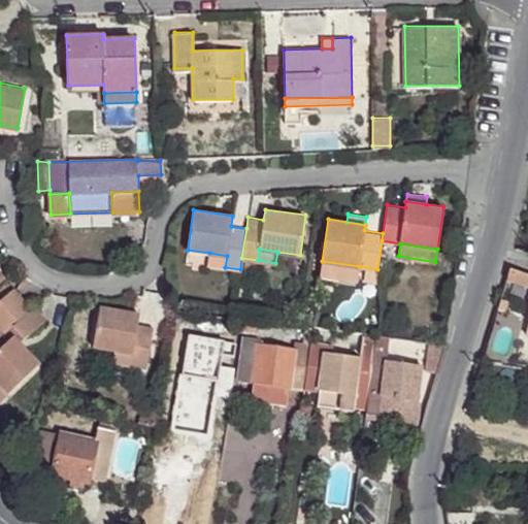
[(227,256),(209,253),(208,265),(225,267),(227,256)]
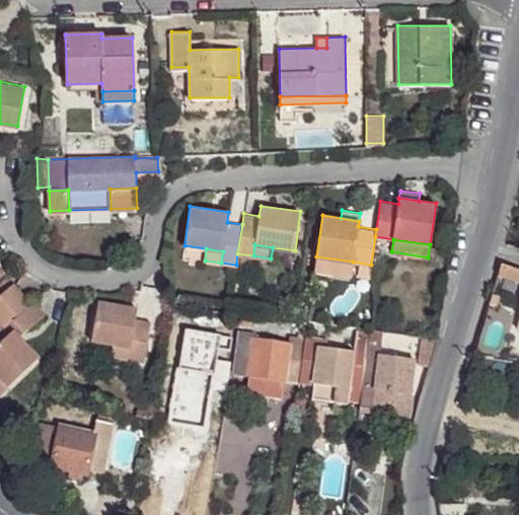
[(353,262),(316,256),(314,269),(351,275),(353,262)]
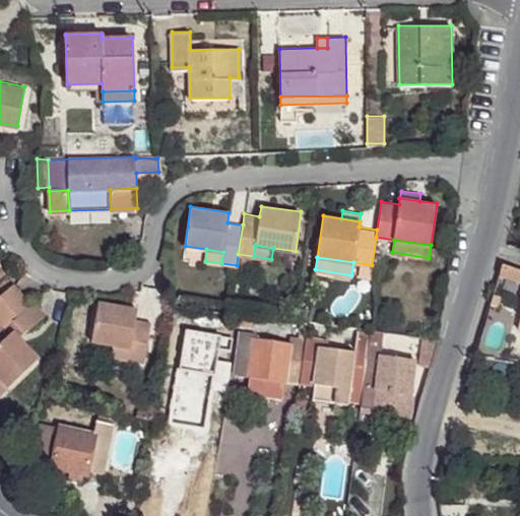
[(519,279),(519,267),(503,262),(499,273),(519,279)]
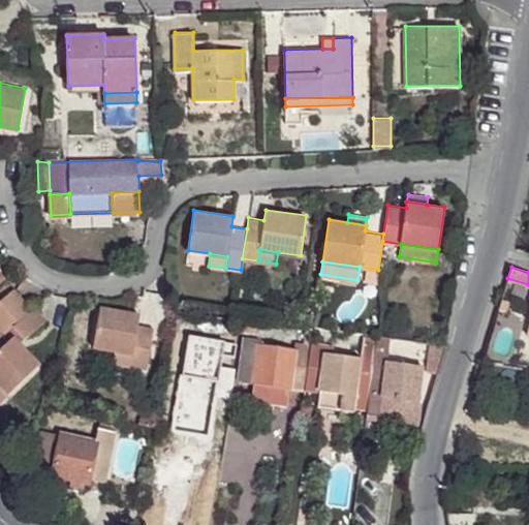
[(13,323),(32,308),(14,286),(1,299),(0,298),(0,332),(4,330),(5,331),(13,323)]
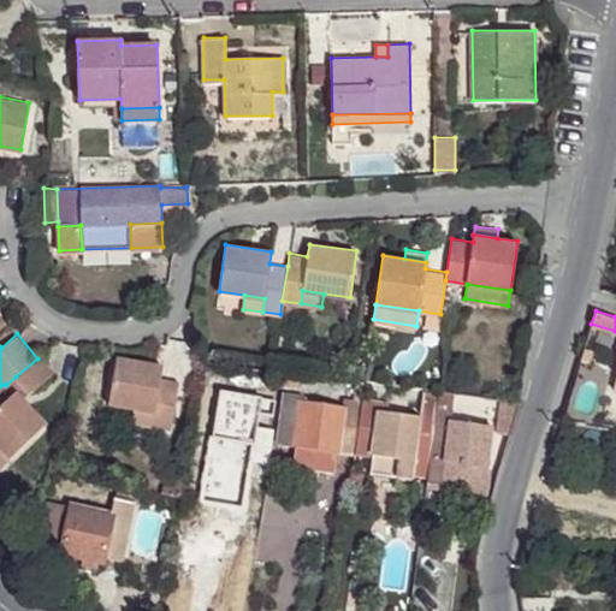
[(29,391),(29,392),(54,371),(41,356),(37,359),(16,377),(18,379),(29,391)]
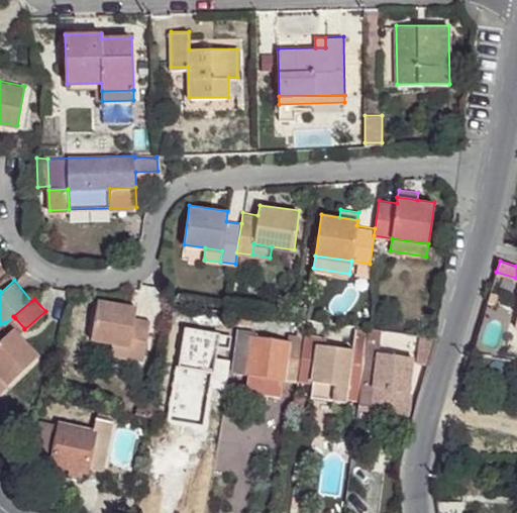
[(135,316),(136,306),(98,300),(91,338),(113,341),(130,344),(128,356),(143,358),(150,319),(135,316)]
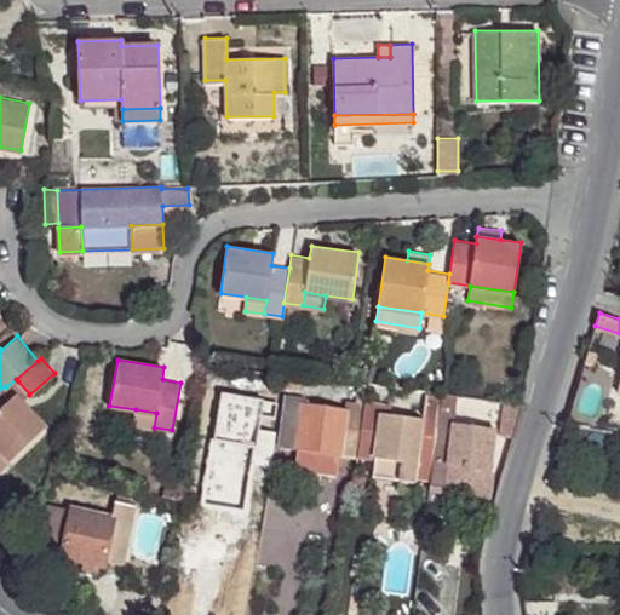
[(282,388),(285,378),(271,377),(270,385),(282,388)]
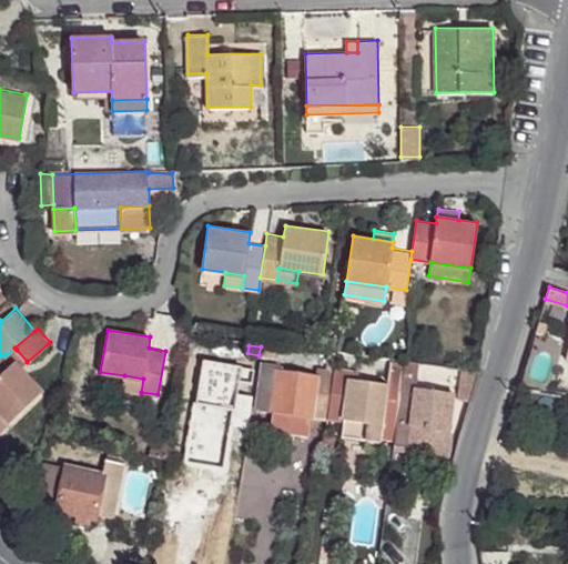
[(261,346),(259,355),(275,356),(276,349),(261,346)]
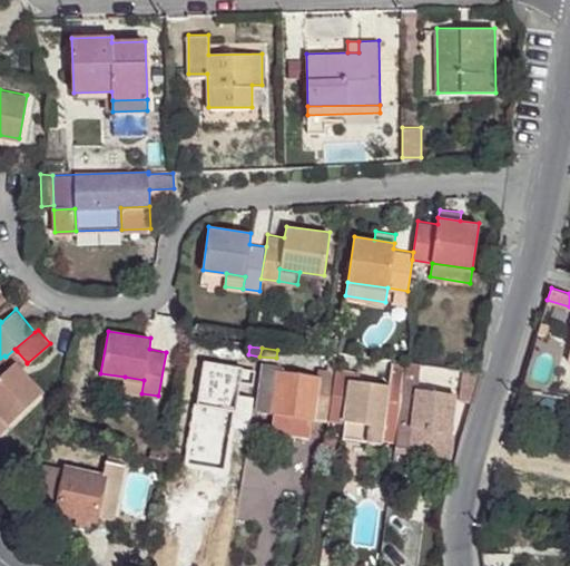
[(15,362),(20,368),(27,362),(17,351),(8,359),(12,363),(15,362)]
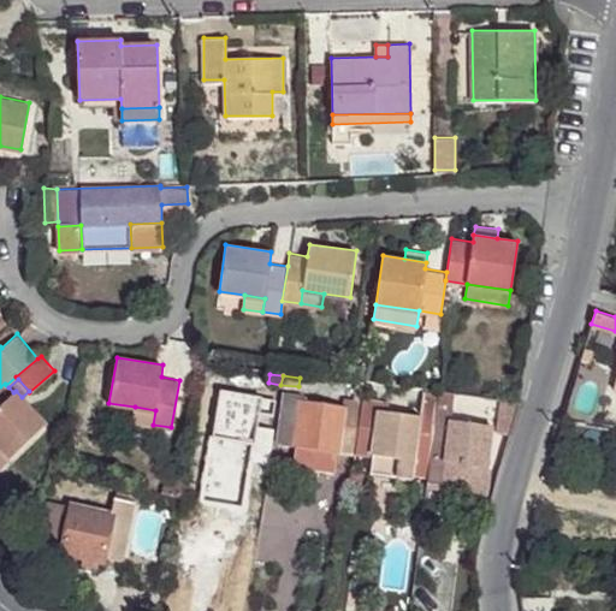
[(428,472),(427,484),(484,491),(491,423),(449,419),(452,391),(439,386),(438,393),(428,472)]
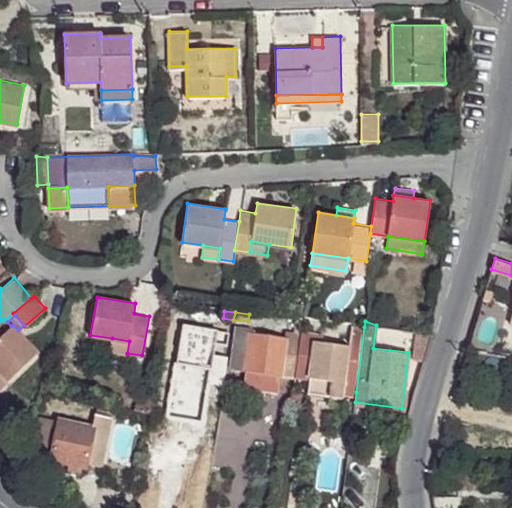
[(226,341),(227,329),(179,324),(175,361),(211,365),(213,365),(216,340),(226,341)]
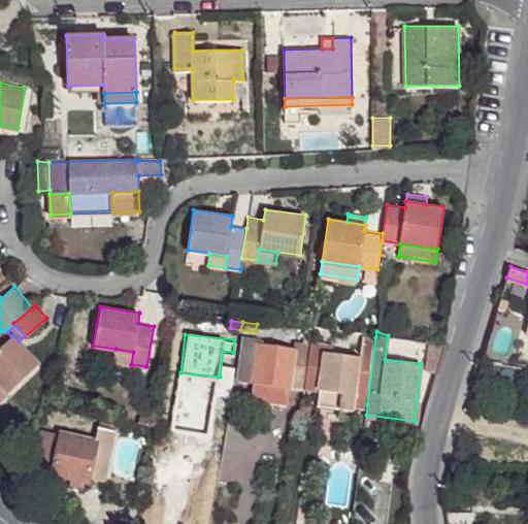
[(0,347),(0,382),(8,392),(39,362),(19,340),(13,335),(11,336),(0,347)]
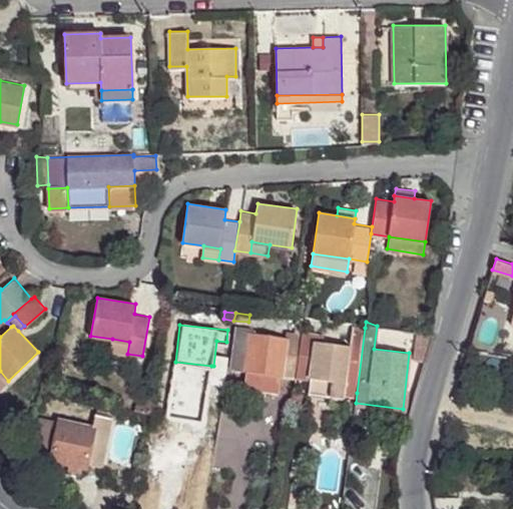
[(297,376),(302,333),(286,331),(285,337),(251,332),(252,328),(237,326),(231,367),(245,369),(243,384),(280,388),(282,374),(297,376)]
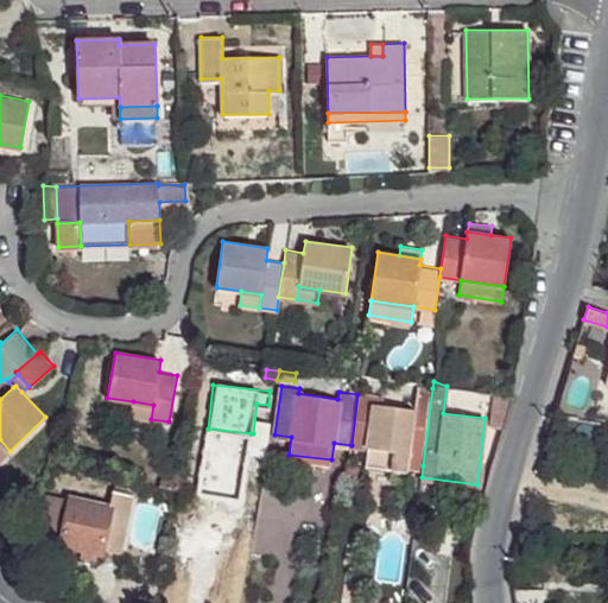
[(384,395),(358,392),(358,394),(352,445),(368,446),(366,465),(407,470),(409,463),(423,465),(432,388),(417,386),(415,407),(382,404),(384,395)]
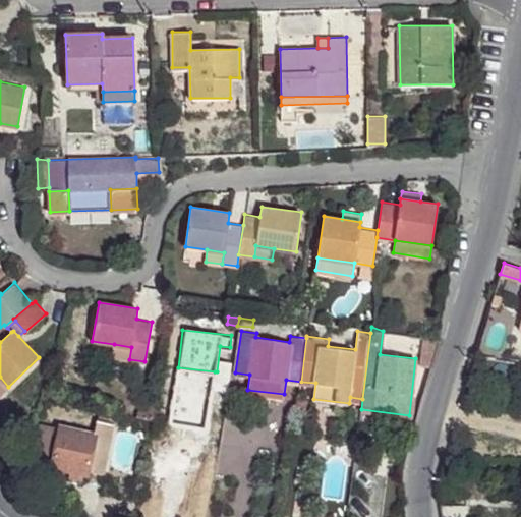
[(422,336),(420,362),(431,364),(440,338),(422,336)]
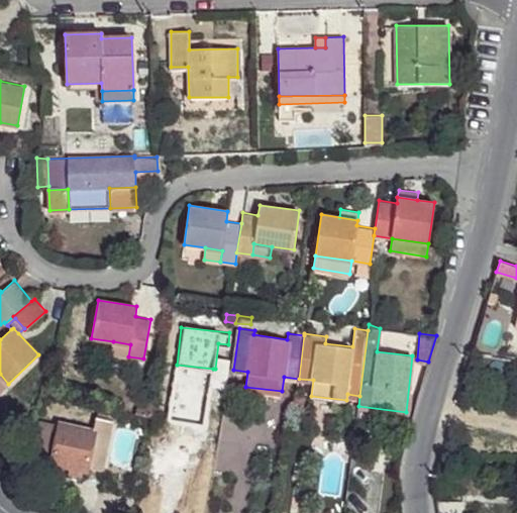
[(130,344),(113,341),(111,353),(128,356),(130,344)]
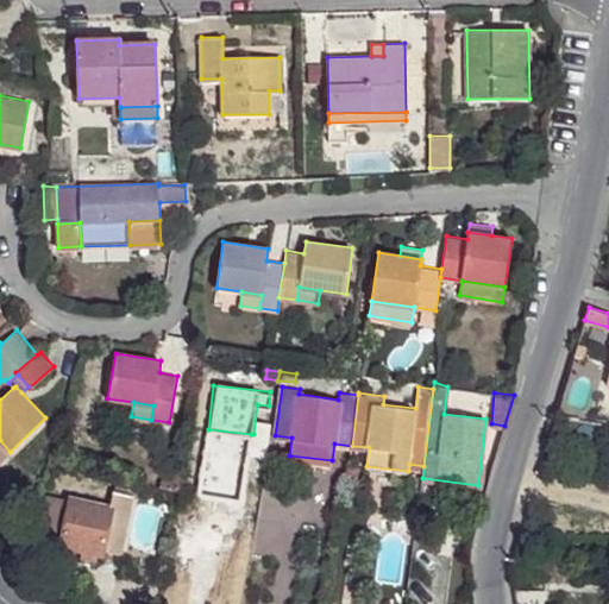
[(249,450),(251,434),(208,429),(206,445),(249,450)]
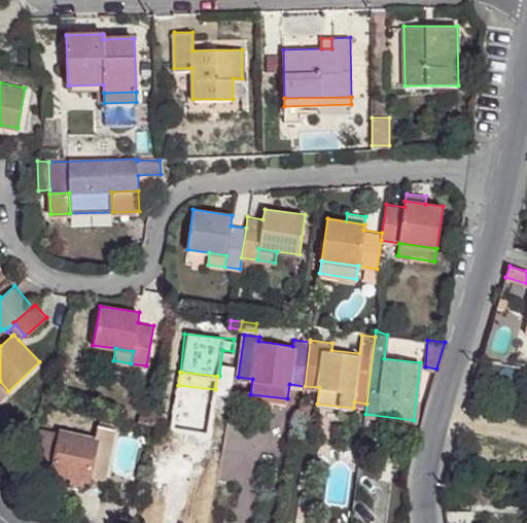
[(0,398),(8,391),(0,381),(0,398)]
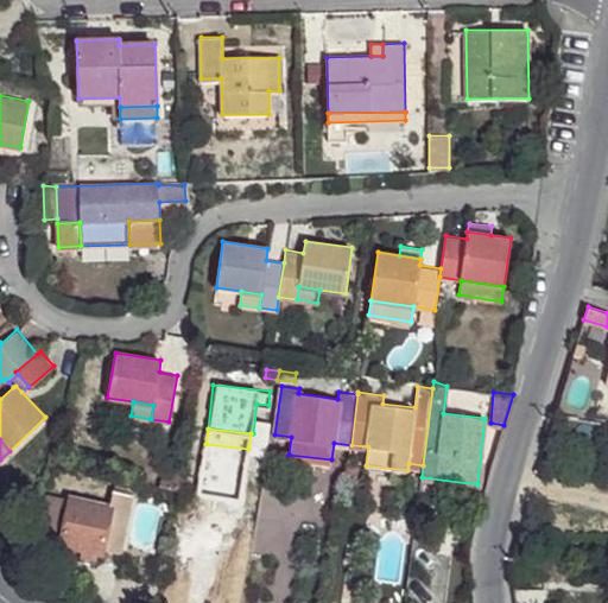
[(111,505),(70,496),(61,544),(82,548),(81,558),(95,562),(96,551),(102,552),(102,547),(120,551),(134,483),(116,478),(111,505)]
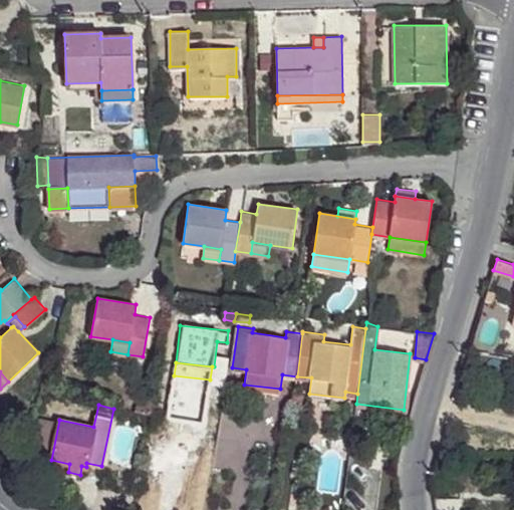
[(32,455),(51,460),(59,420),(40,416),(32,455)]
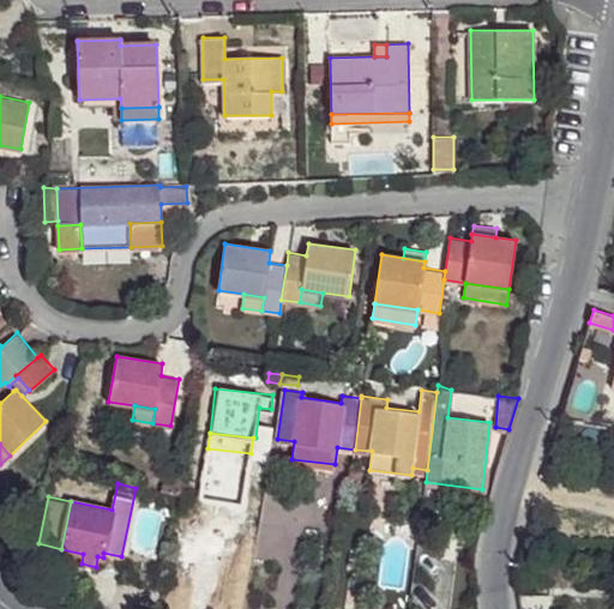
[(519,594),(522,608),(551,608),(551,592),(519,594)]
